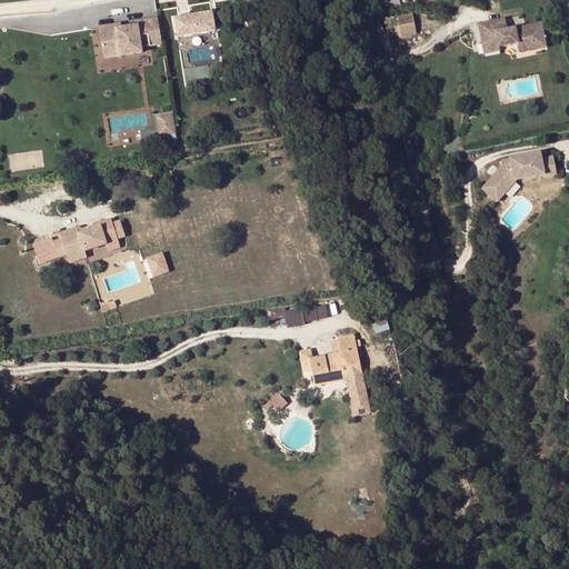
[(401,2),(380,7),(382,15),(403,8),(402,7),(410,5),(409,1),(401,2)]
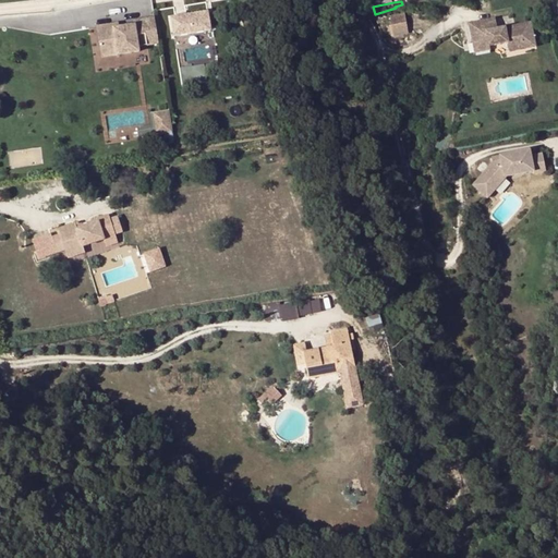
[(470,27),(472,37),(486,34),(488,44),(490,44),(508,39),(510,47),(524,44),(523,38),(535,36),(530,14),(514,19),(497,22),(495,11),(473,15),(475,25),(470,27)]
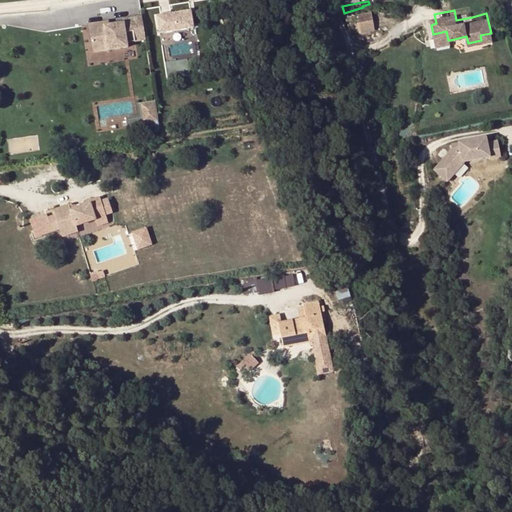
[(159,33),(161,33),(192,28),(190,11),(160,16),(156,16),(159,33)]
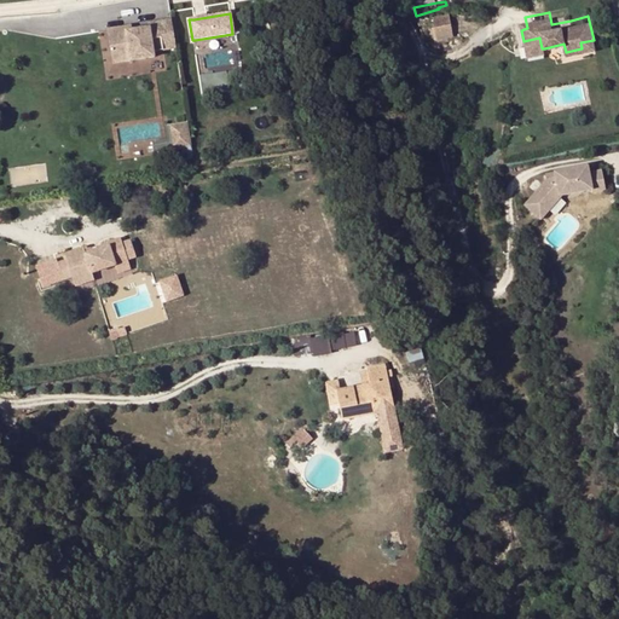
[(449,16),(432,18),(437,41),(453,39),(449,16)]
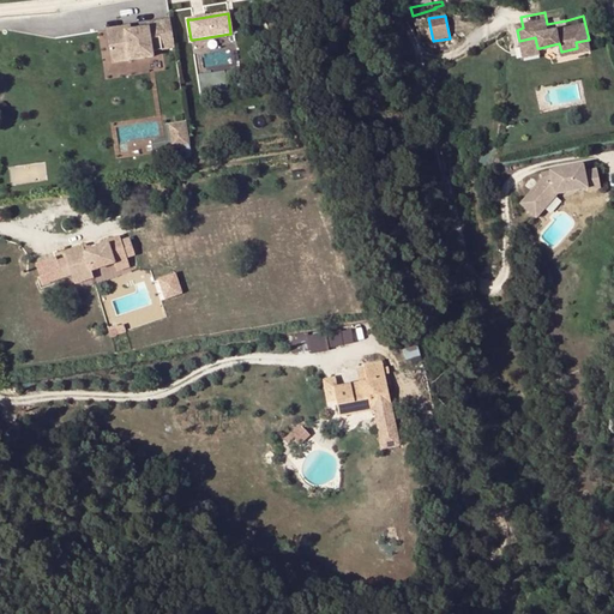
[(271,18),(264,19),(268,32),(275,31),(271,18)]
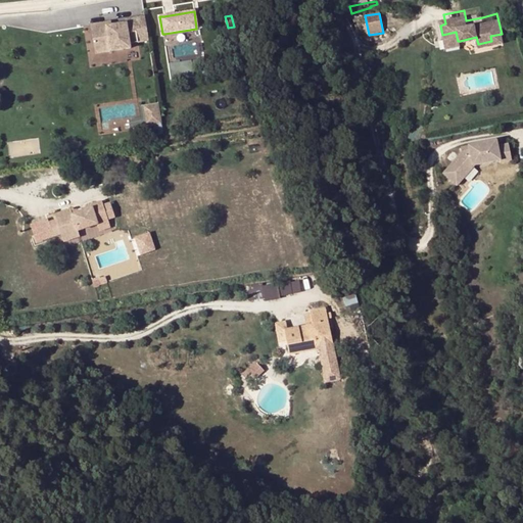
[(110,21),(91,25),(96,54),(130,49),(128,34),(137,32),(138,43),(148,42),(144,16),(125,19),(126,24),(111,26),(110,21)]
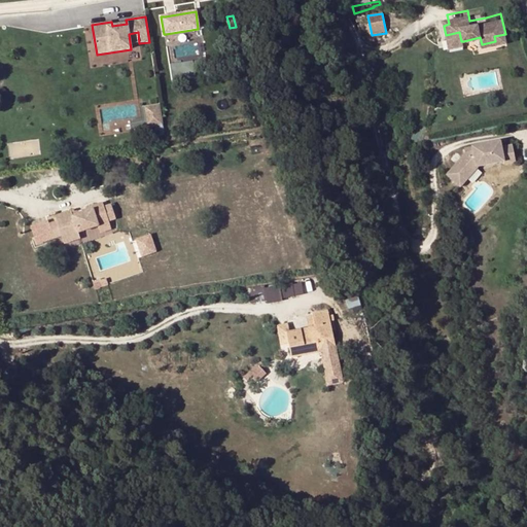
[(461,41),(459,32),(446,35),(448,46),(464,43),(463,41),(461,41)]
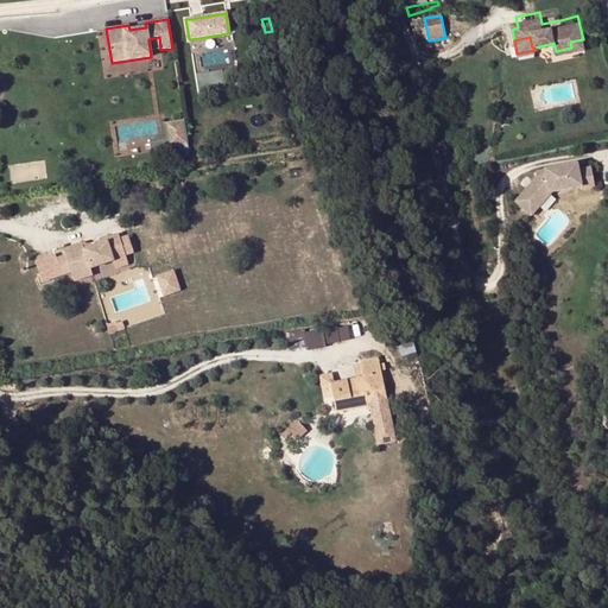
[(219,74),(198,77),(201,93),(221,90),(219,74)]
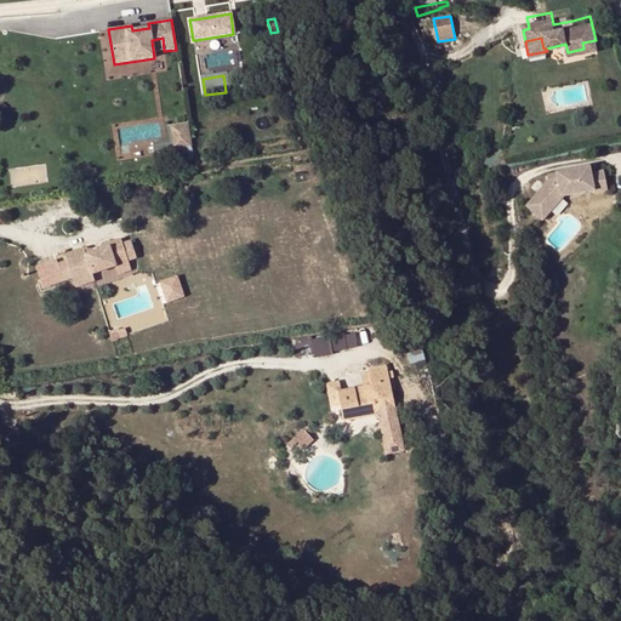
[(186,124),(170,126),(174,147),(189,144),(186,124)]
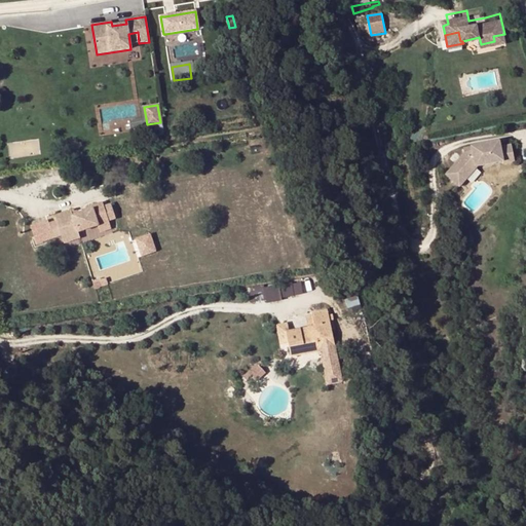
[(459,185),(466,177),(463,174),(474,162),(480,162),(503,157),(504,159),(515,157),(512,142),(501,144),(500,138),(472,143),(473,149),(474,152),(463,154),(446,173),(459,185)]
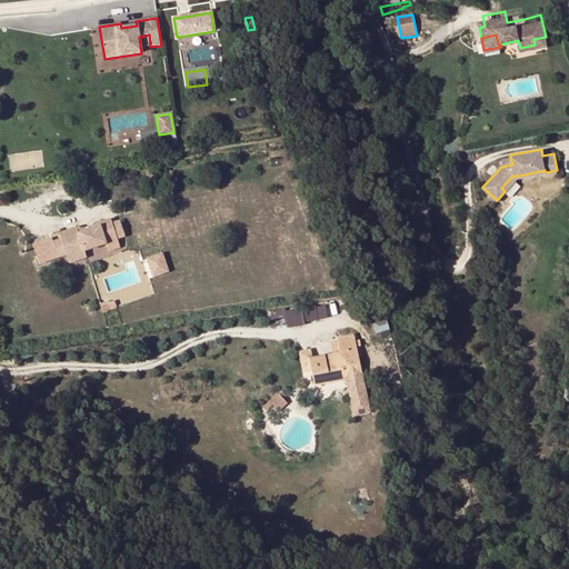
[(512,176),(501,188),(505,191),(519,176),(512,176)]
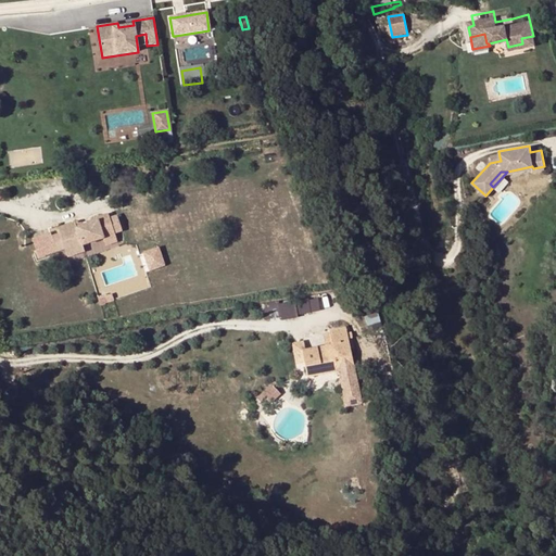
[(60,237),(53,239),(52,238),(40,242),(45,257),(65,251),(68,258),(85,253),(83,248),(103,241),(104,243),(116,239),(115,236),(110,220),(109,216),(97,220),(98,224),(90,226),(91,228),(85,230),(85,228),(77,230),(75,225),(59,230),(60,237)]
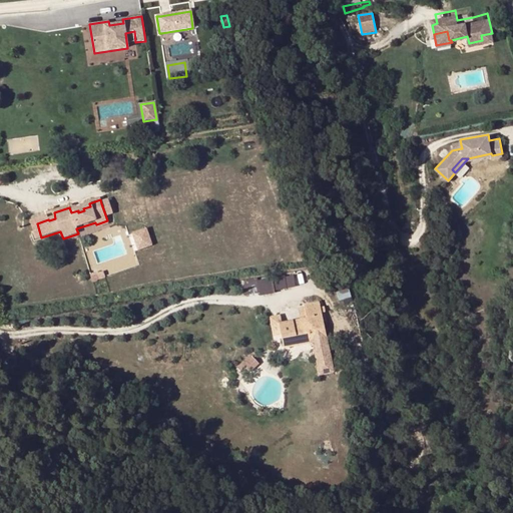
[(108,201),(101,203),(106,217),(113,214),(108,201)]
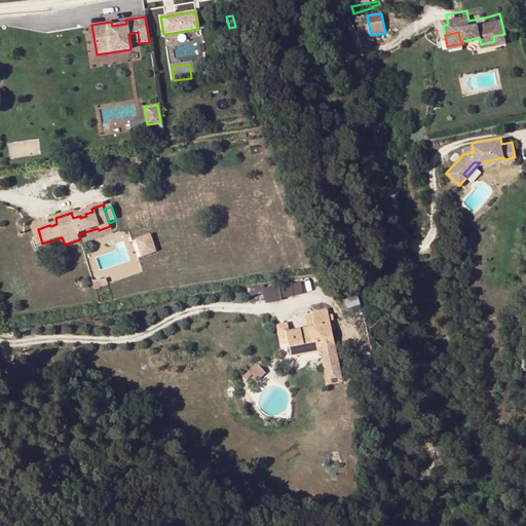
[(151,233),(136,238),(142,257),(157,251),(151,233)]
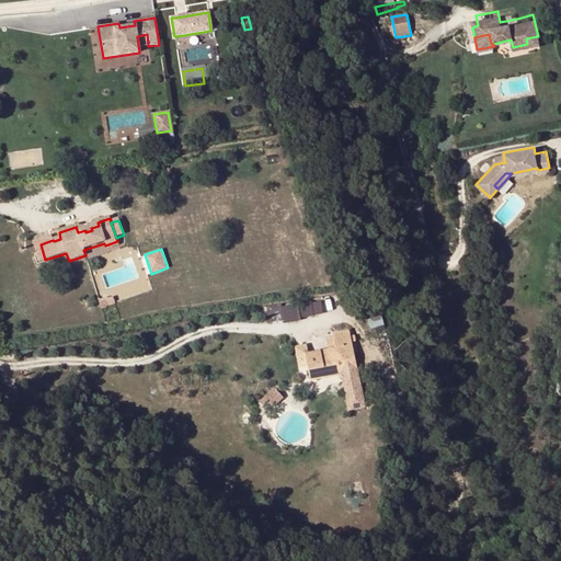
[(323,313),(321,299),(264,307),(266,322),(323,313)]
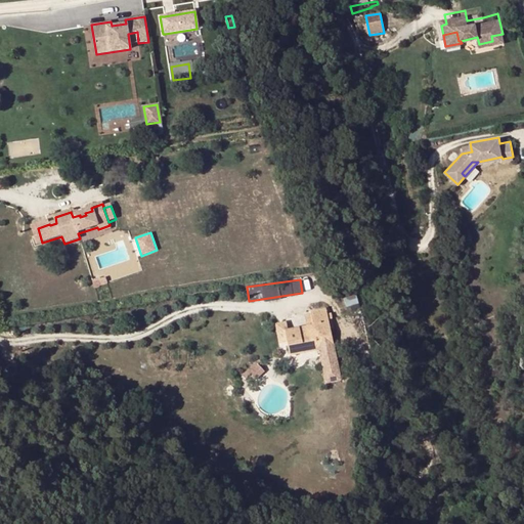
[(311,315),(313,325),(307,326),(287,331),(285,332),(286,337),(331,330),(326,309),(310,312),(311,315)]
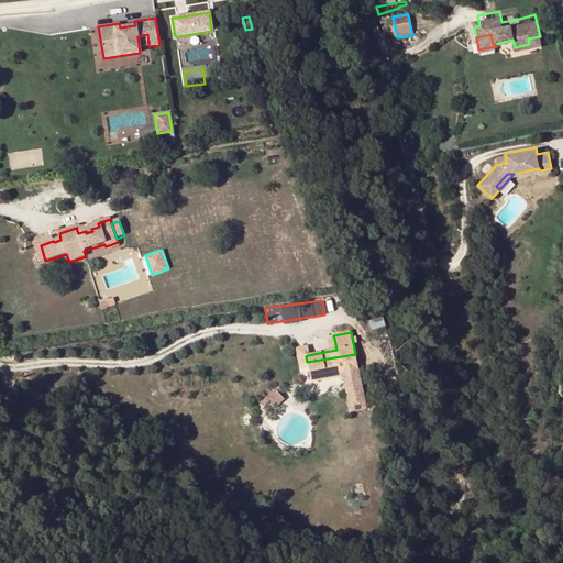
[(300,363),(307,362),(306,356),(308,355),(307,349),(298,350),(300,363)]
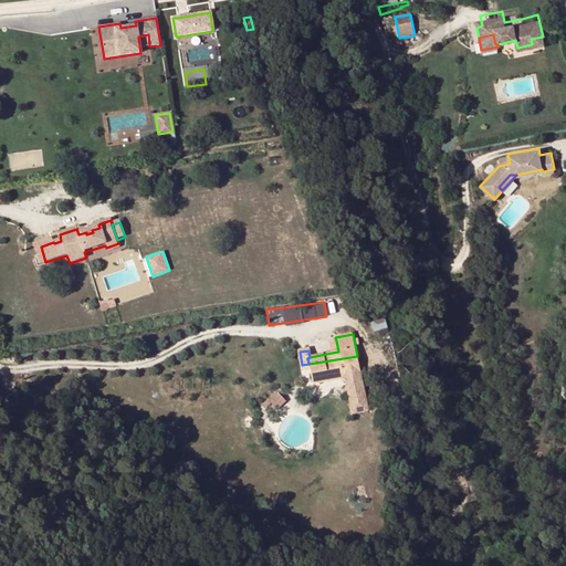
[(360,376),(357,356),(308,364),(310,369),(313,384),(345,379),(352,413),(368,410),(360,376)]
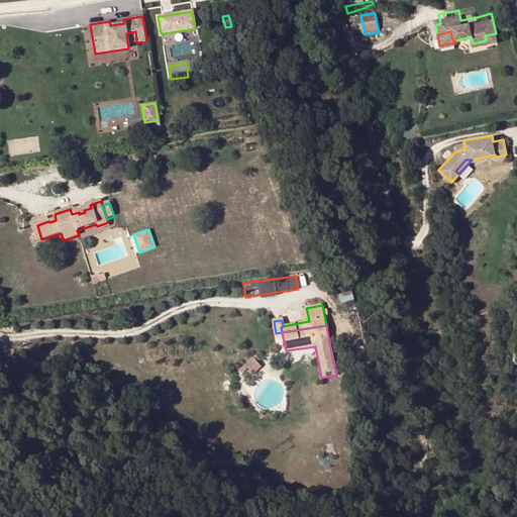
[(253,356),(239,371),(242,374),(247,370),(251,373),(261,365),(253,356)]
